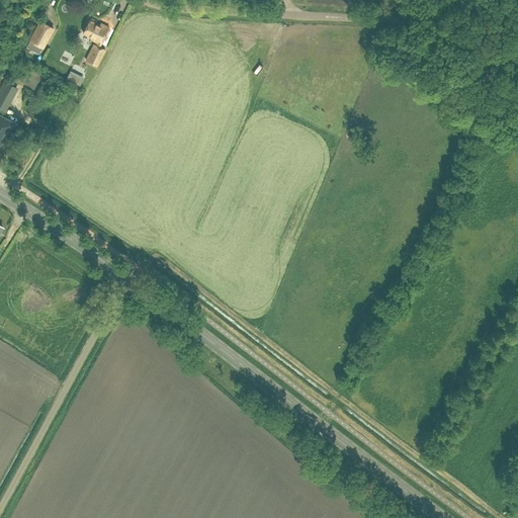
[(40,15),(45,8),(39,6),(35,13),(40,15)]
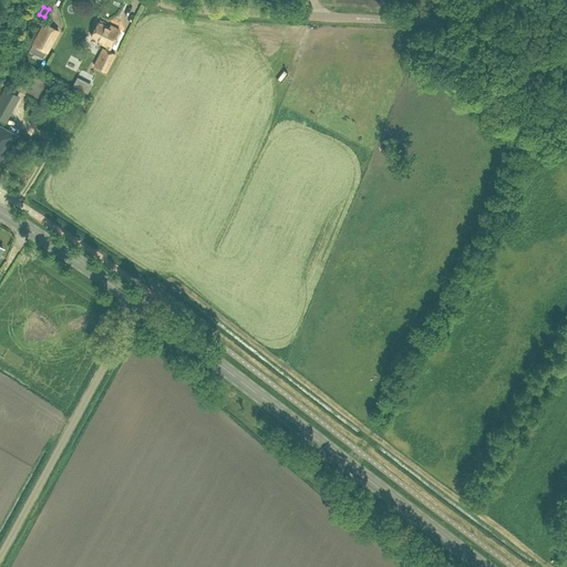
[(109,27),(98,21),(91,35),(102,41),(101,43),(106,45),(104,49),(103,48),(94,65),(105,71),(114,53),(109,50),(110,48),(119,30),(110,26),(109,27)]
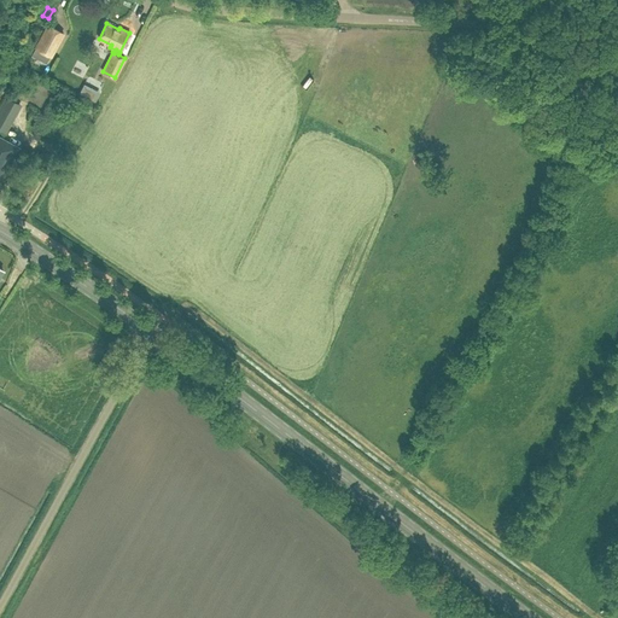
[(52,58),(65,34),(47,24),(34,48),(52,58)]
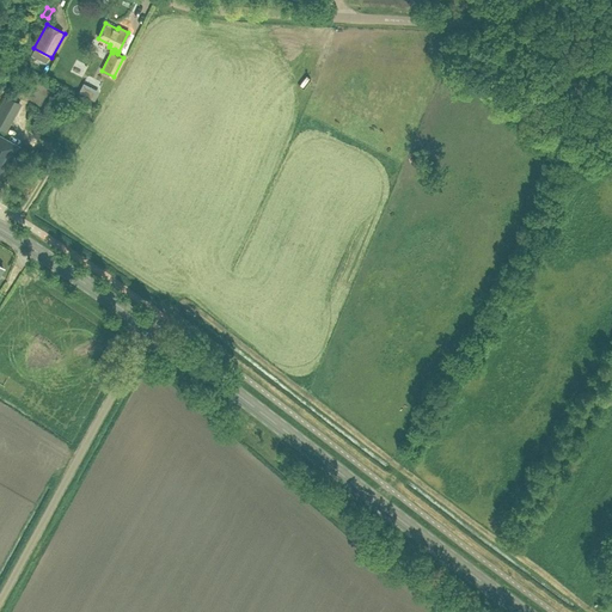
[(0,128),(6,133),(22,104),(6,96),(0,104),(0,128)]
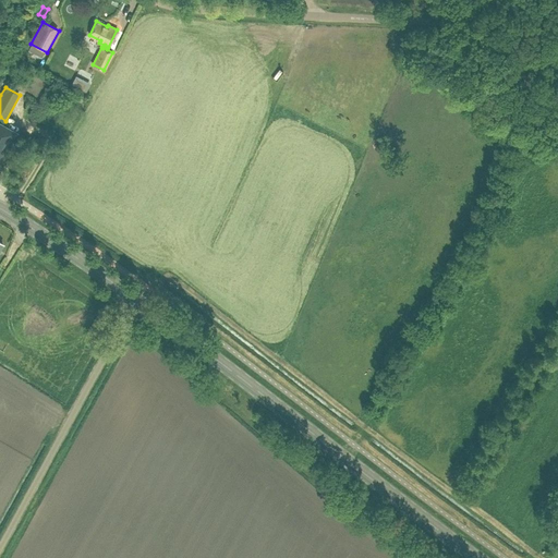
[(0,162),(8,147),(15,141),(19,134),(0,123),(0,162)]
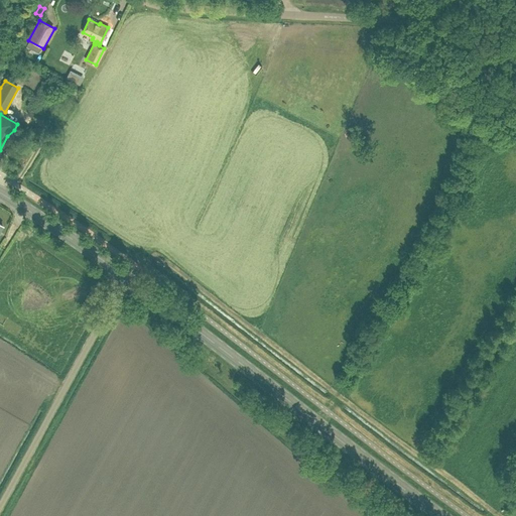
All buildings are outlined.
